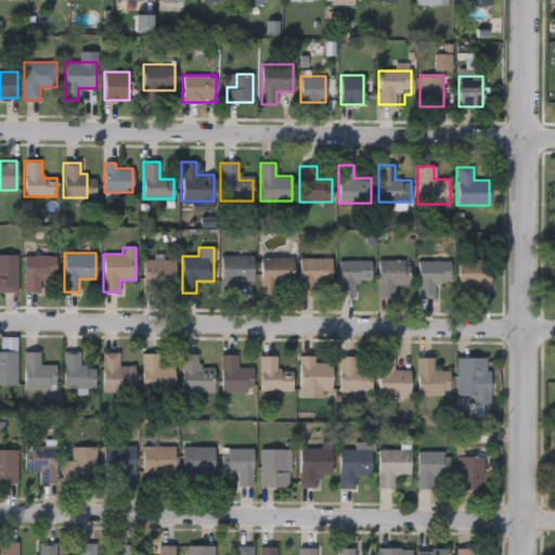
[(0,254),(17,254),(17,292),(0,292),(0,254)]
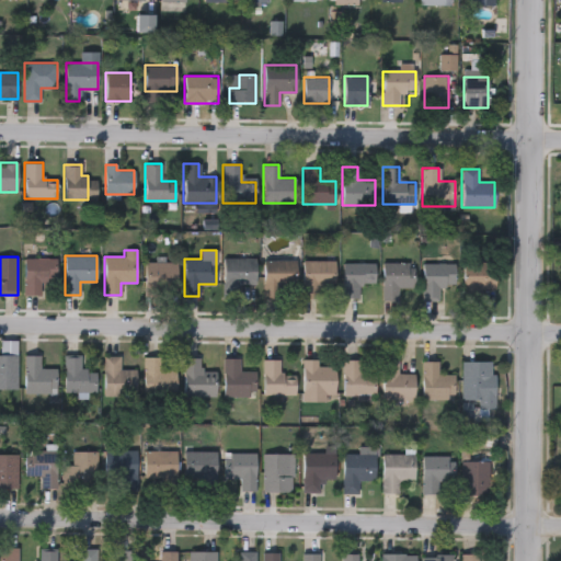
[(24,294),(24,258),(56,258),(56,282),(41,282),(41,294),(24,294)]
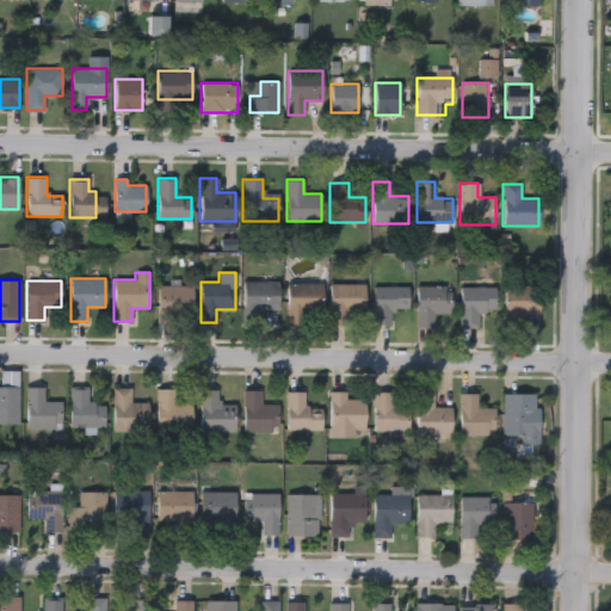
[(277,310),(260,310),(260,322),(244,322),(242,281),(277,281),(277,310)]
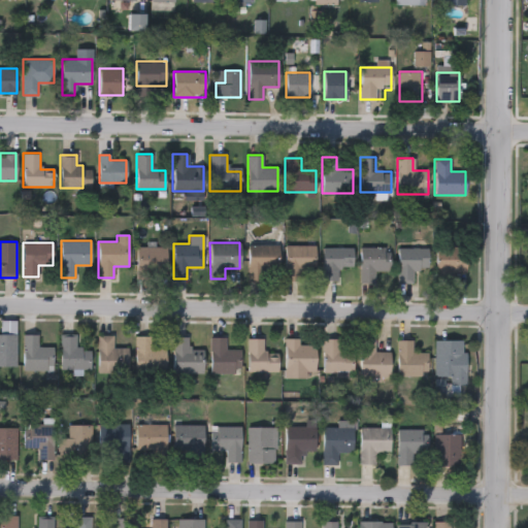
[(277,244),(277,271),(266,271),(266,281),(248,281),(248,244),(277,244)]
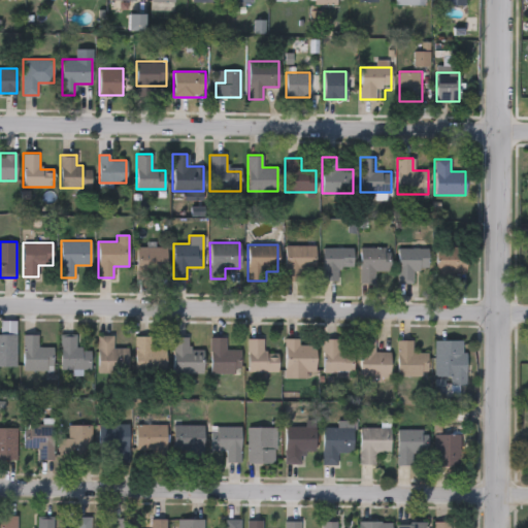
[(285,281),(285,244),(315,244),(315,268),(300,268),(300,281),(285,281)]
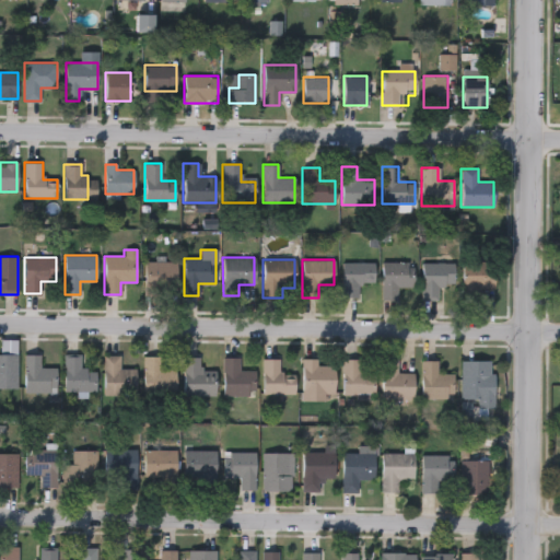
[(144,261),(176,261),(176,292),(144,292),(144,261)]
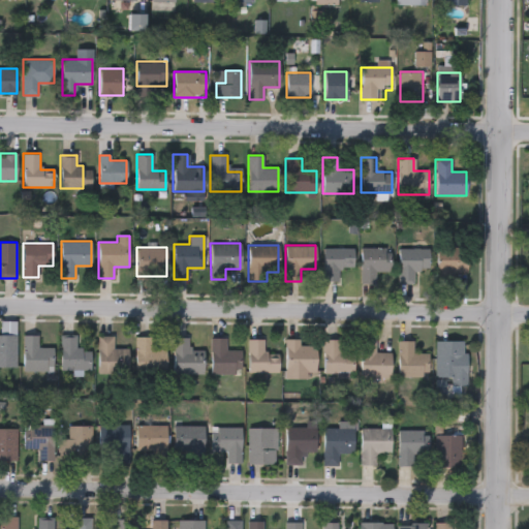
[(361,247),(391,247),(391,272),(375,272),(375,283),(361,283),(361,247)]
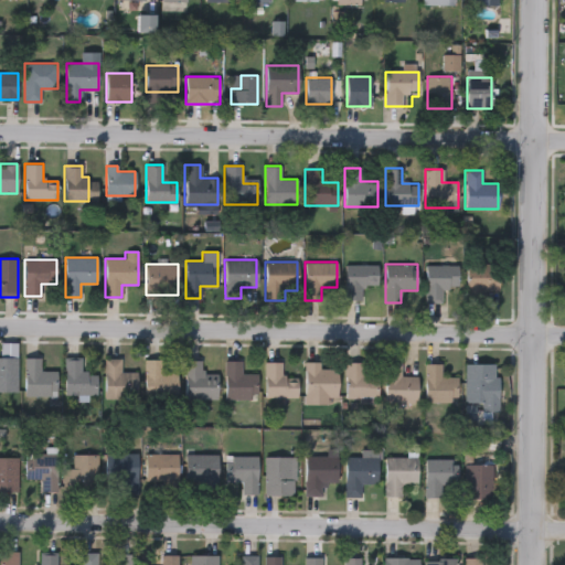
[(466,291),(466,264),(499,264),(499,291),(466,291)]
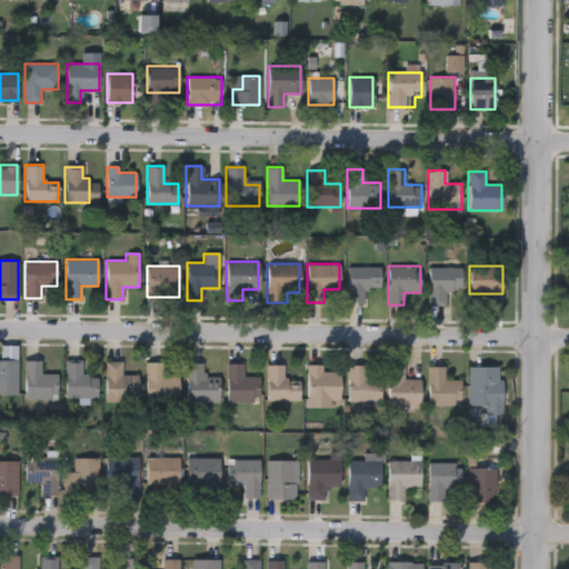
[(380,267),(380,288),(365,288),(365,302),(347,302),(347,267),(380,267)]
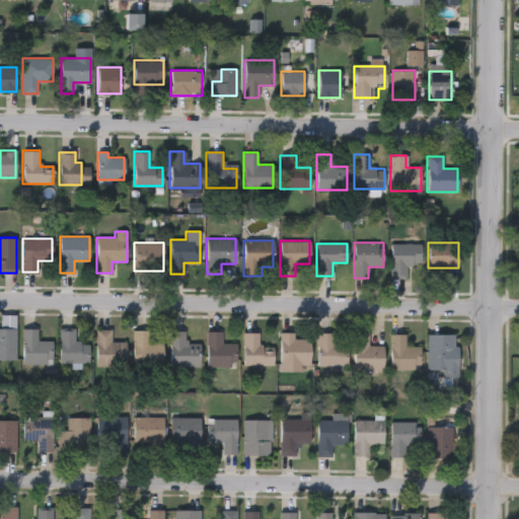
[(391,243),(421,243),(421,266),(405,266),(405,278),(391,278),(391,243)]
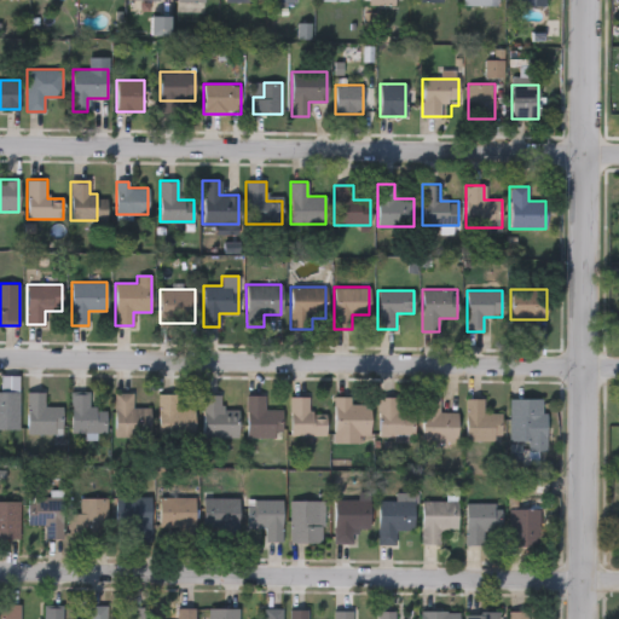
[(0,392),(18,392),(18,429),(0,429),(0,392)]
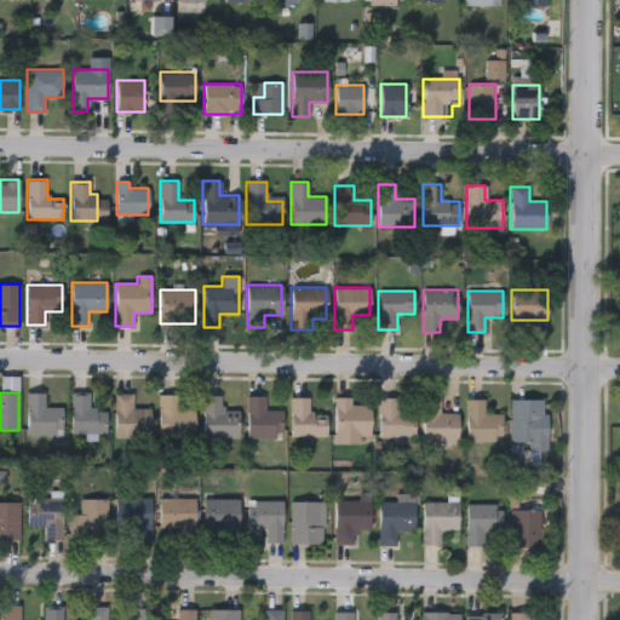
[(27,435),(27,394),(44,394),(44,407),(62,407),(62,435),(27,435)]
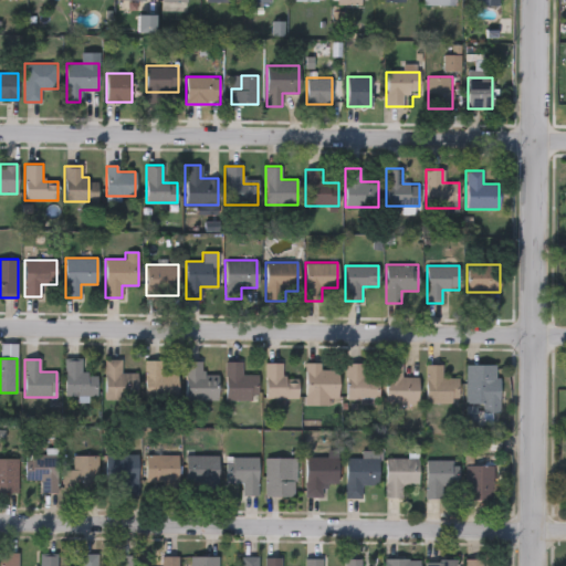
[(64,396),(64,359),(81,359),(81,374),(97,374),(97,396),(64,396)]
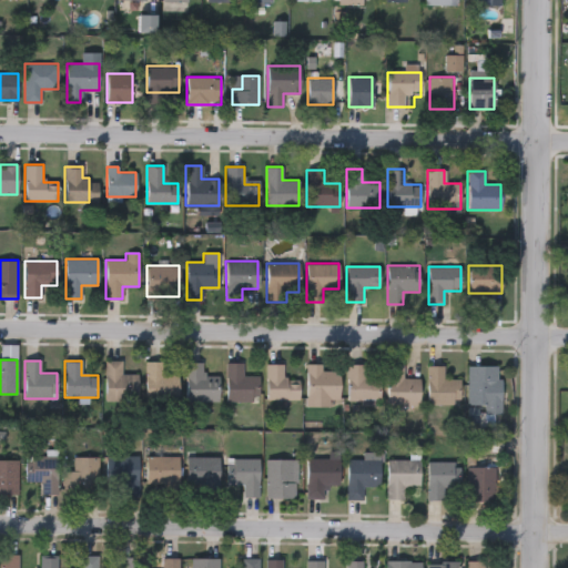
[(105,402),(105,361),(121,361),(121,374),(138,374),(138,402),(105,402)]
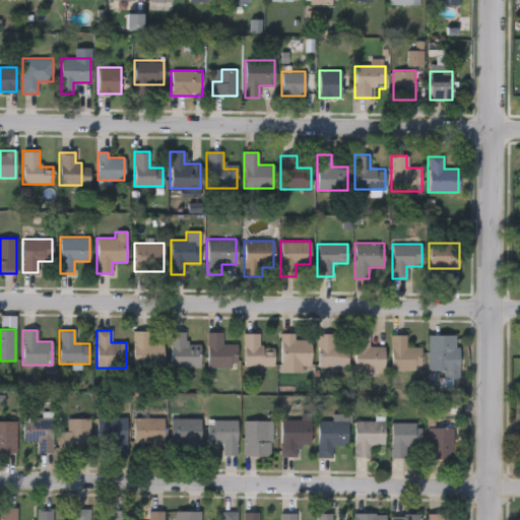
[(148,330),(148,342),(163,342),(163,366),(133,366),(133,330),(148,330)]
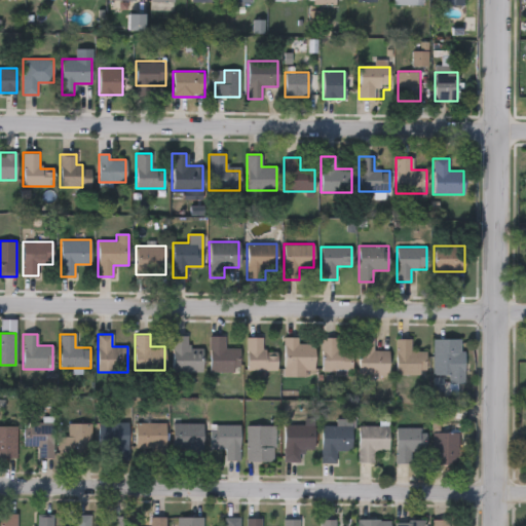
[(201,372),(173,372),(172,336),(188,335),(188,348),(201,348),(201,372)]
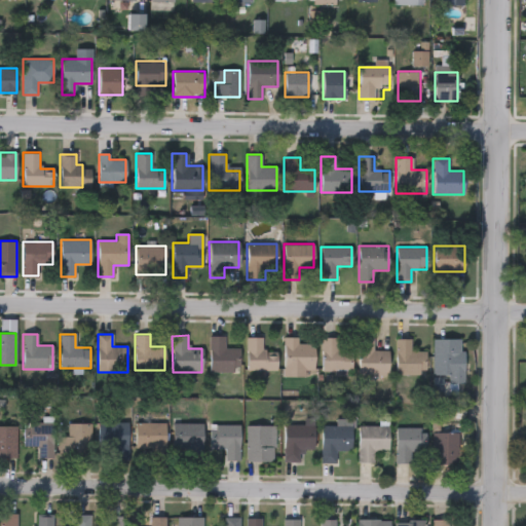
[(238,372),(209,372),(209,336),(224,336),(224,348),(238,348),(238,372)]
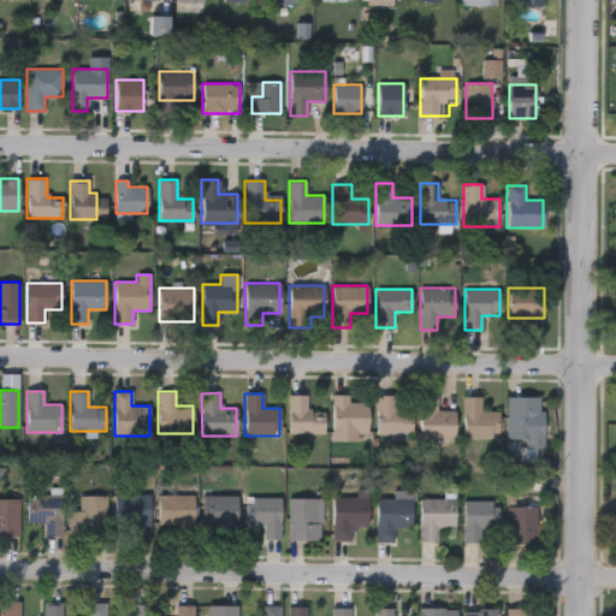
[(324,433),(289,433),(289,395),(308,395),(308,414),(324,414),(324,433)]
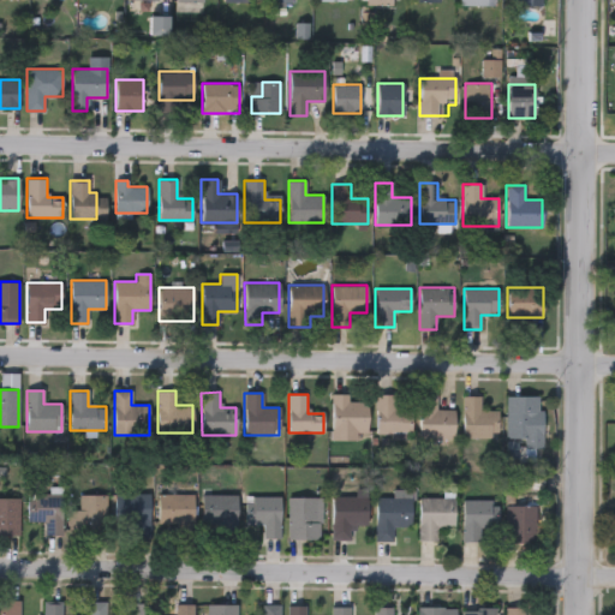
[(330,441),(330,395),(368,395),(368,441),(330,441)]
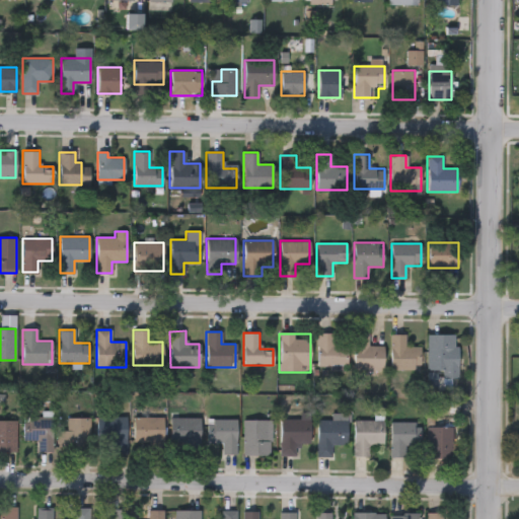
[(347,346),(347,366),(317,366),(317,334),(332,334),(332,346),(347,346)]
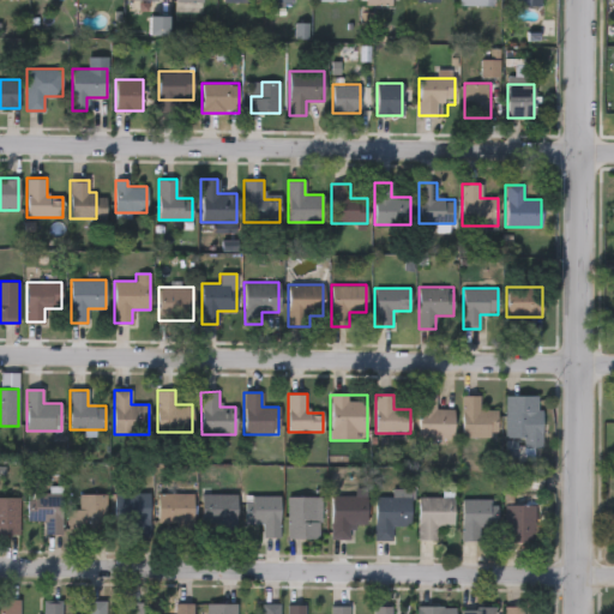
[(417,437),(417,395),(435,395),(435,409),(453,409),(453,437),(417,437)]
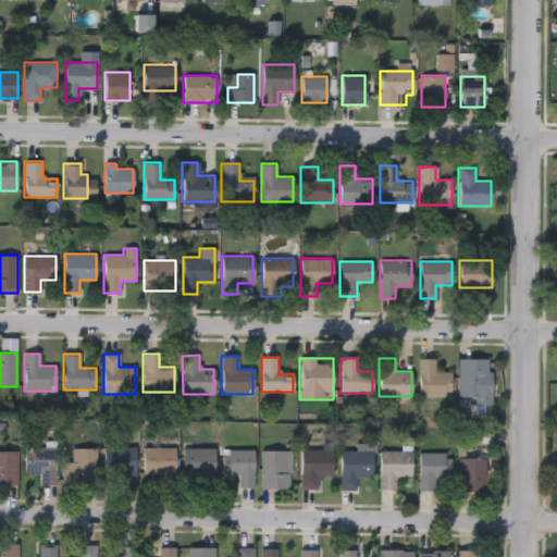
[(452,371),(452,396),(419,397),(419,359),(434,359),(434,372),(452,371)]
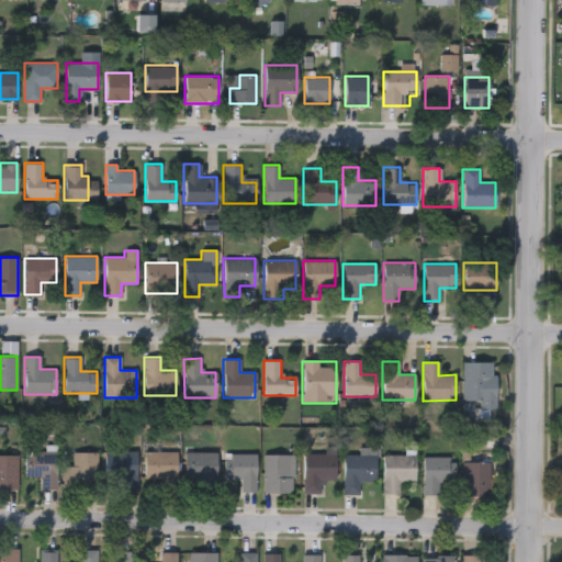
[(462,362),(495,362),(495,409),(462,409),(462,362)]
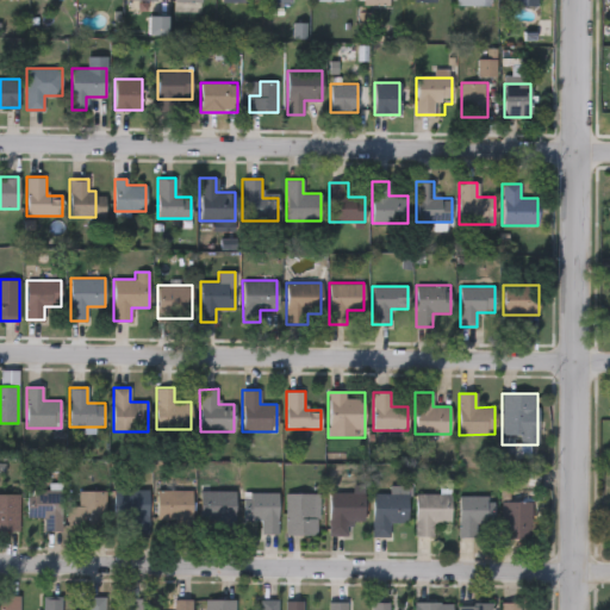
[(391,495),(391,486),(410,486),(410,522),(390,522),(390,537),(373,537),(373,495),(391,495)]
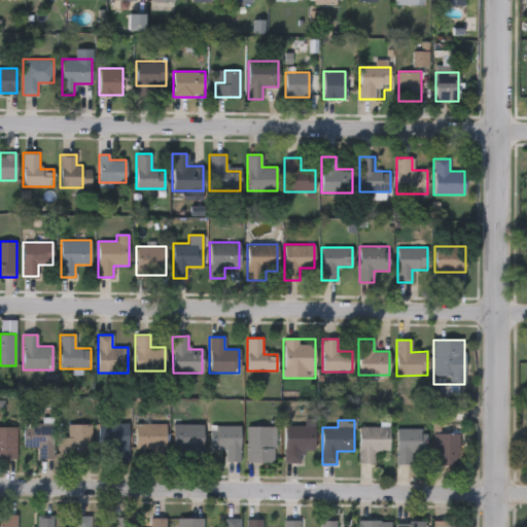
[(53,458),(36,458),(36,448),(24,448),(24,423),(53,423),(53,458)]
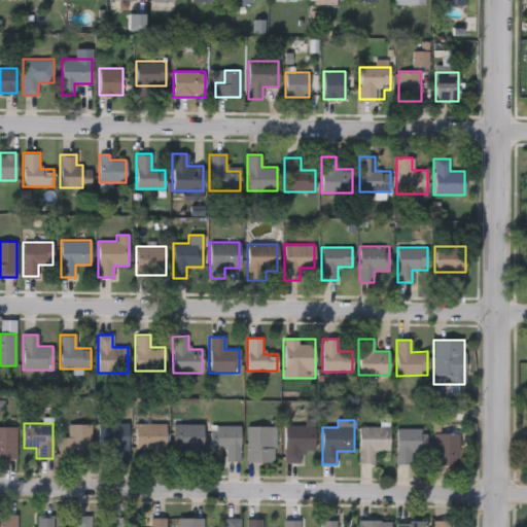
[(99,460),(99,423),(129,423),(129,460),(99,460)]
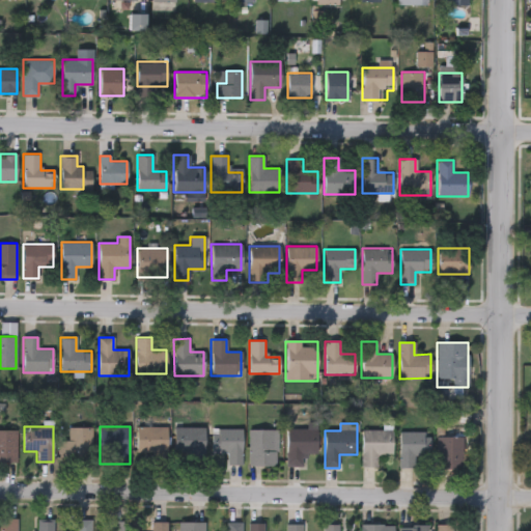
[(167,426),(167,463),(148,463),(148,453),(137,453),(137,426),(167,426)]
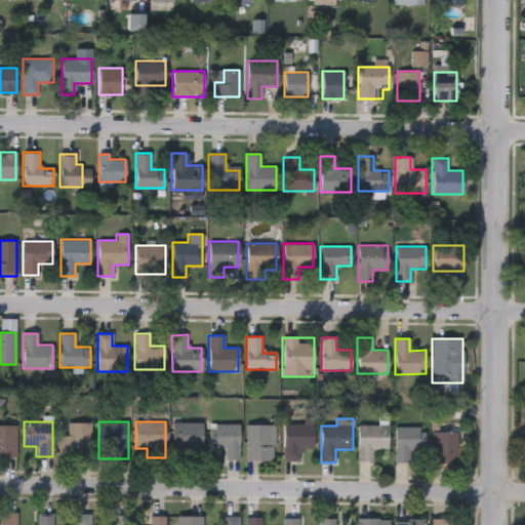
[(59,436),(67,436),(67,422),(93,422),(93,458),(59,458),(59,436)]
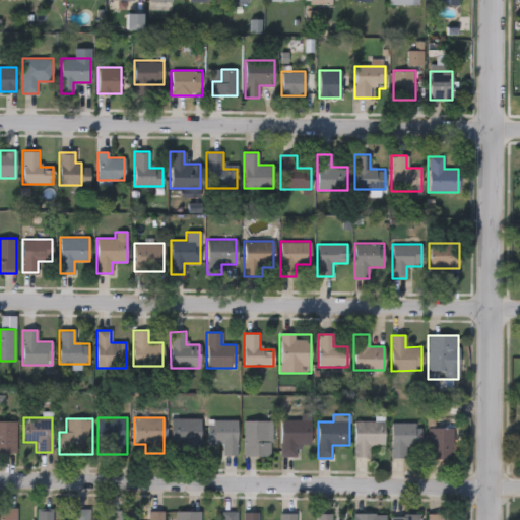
[(200,418),(200,449),(171,449),(171,418),(200,418)]
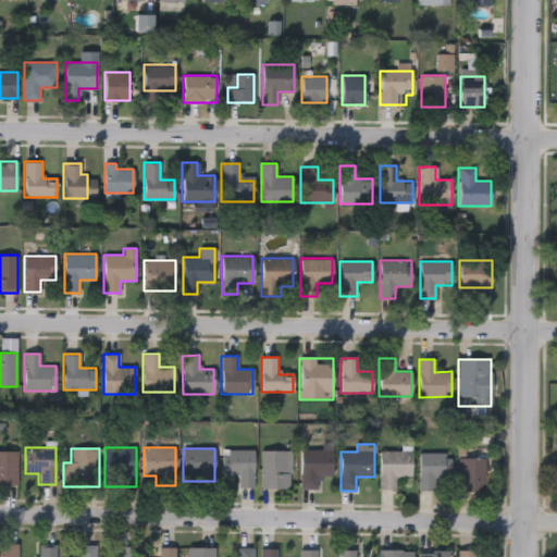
[(300,449),(333,449),(333,475),(317,475),(317,489),(300,489),(300,449)]
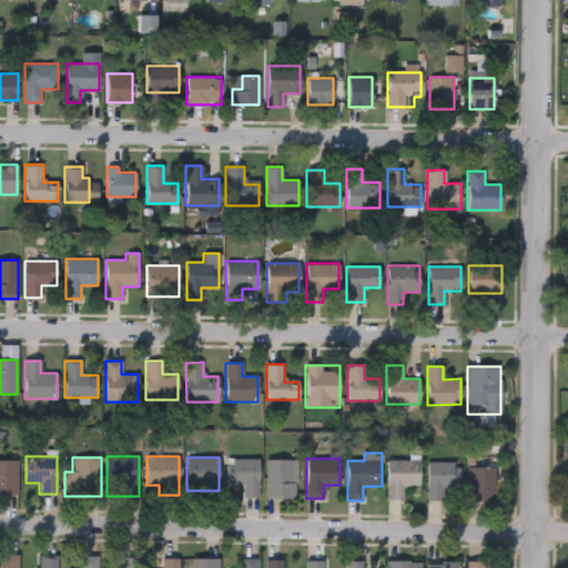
[(0,459),(17,459),(17,494),(0,494),(0,459)]
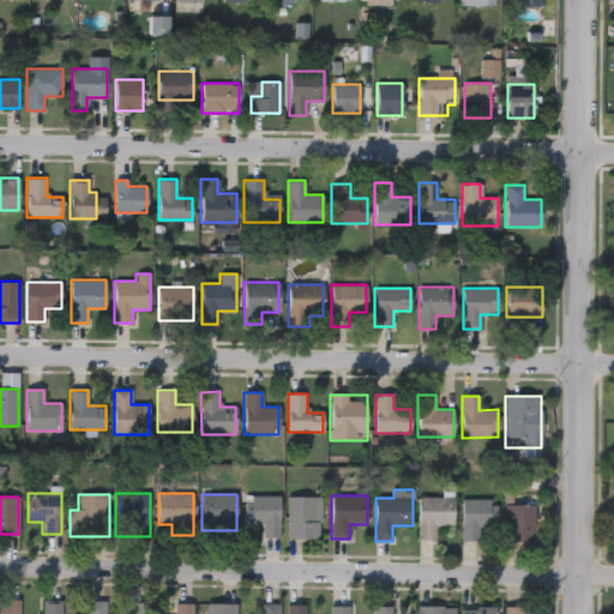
[(280,497),(280,536),(262,536),(262,524),(245,524),(245,497),(280,497)]
